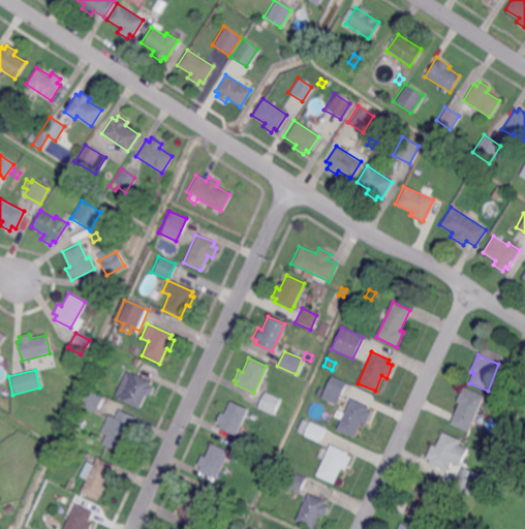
[(147,395),(144,394),(139,406),(114,395),(125,370),(149,380),(148,384),(151,385),(147,395)]
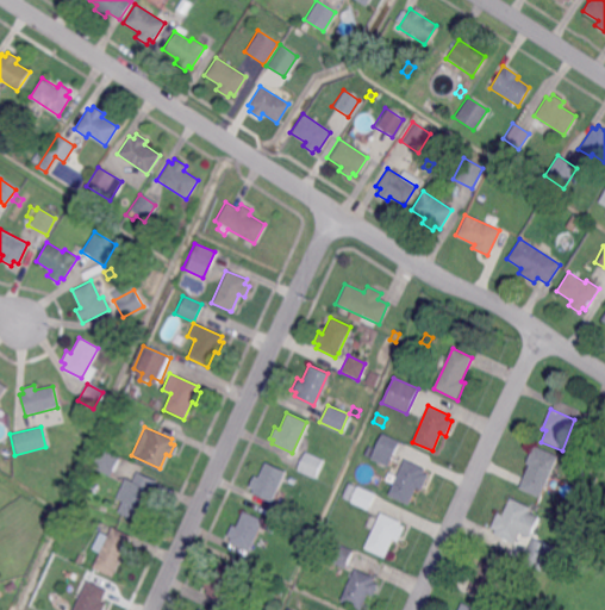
[(388,467),(370,460),(382,435),(399,443),(388,467)]
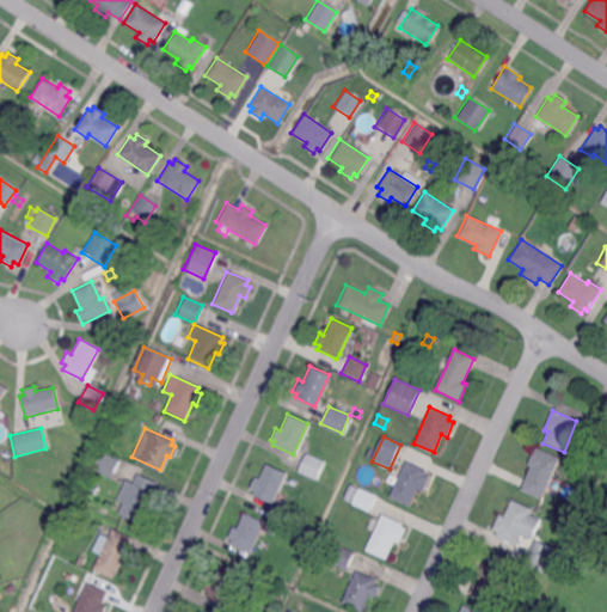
[(606,450),(604,460),(595,457),(598,452),(592,450),(594,441),(606,446),(606,450)]
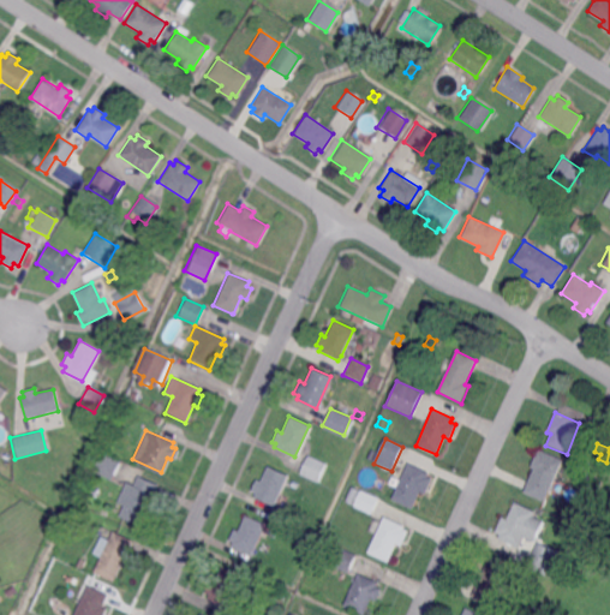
[(544,502),(522,493),(533,470),(530,467),(538,449),(562,461),(544,502)]
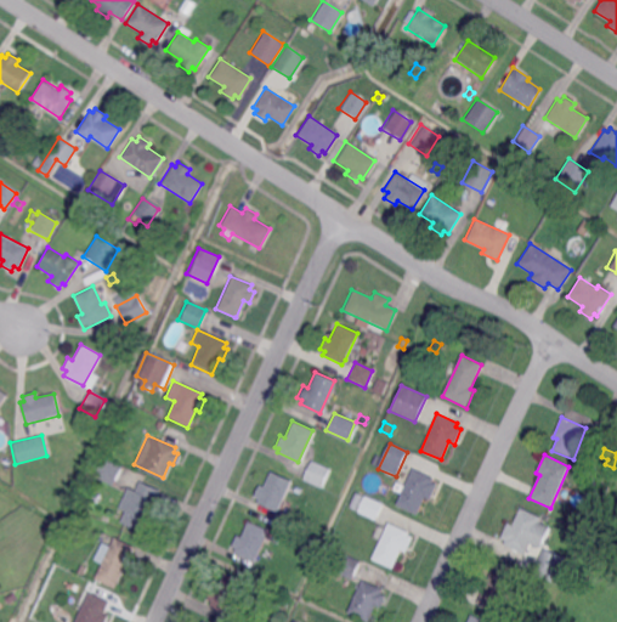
[(111,485),(92,476),(100,457),(119,465),(111,485)]
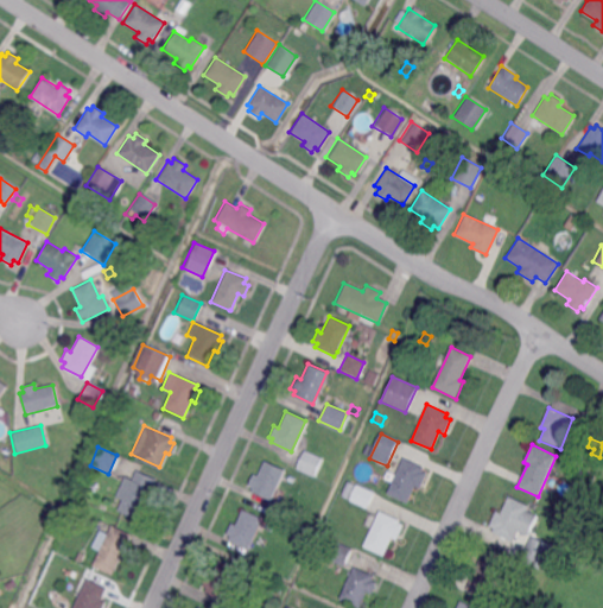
[(312,475),(294,468),(302,450),(319,458),(312,475)]
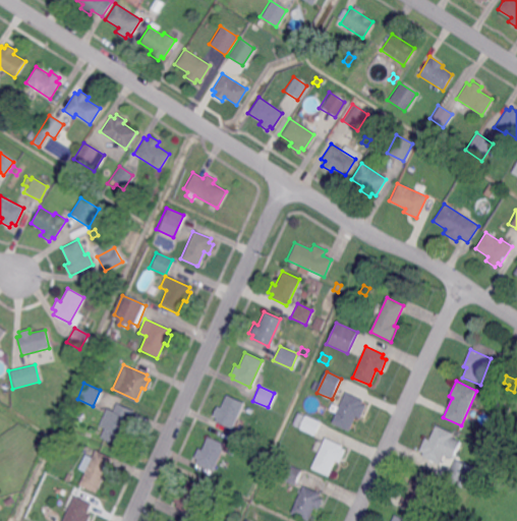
[(359,419),(355,418),(348,432),(331,424),(345,393),(362,401),(360,404),(365,406),(359,419)]
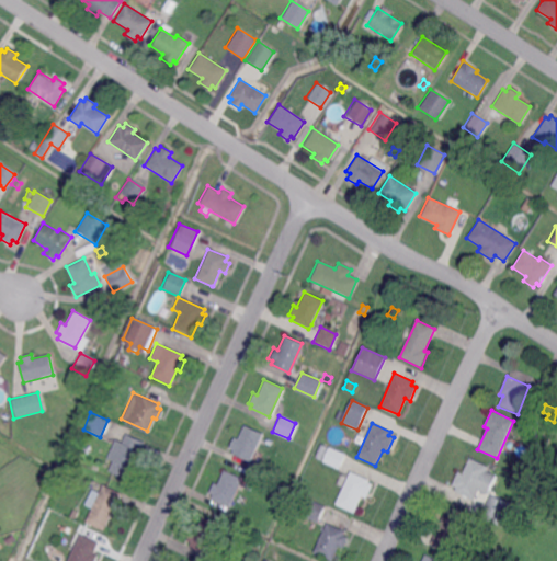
[(249,461),(230,453),(231,449),(228,447),(232,436),(237,438),(243,424),(262,433),(249,461)]
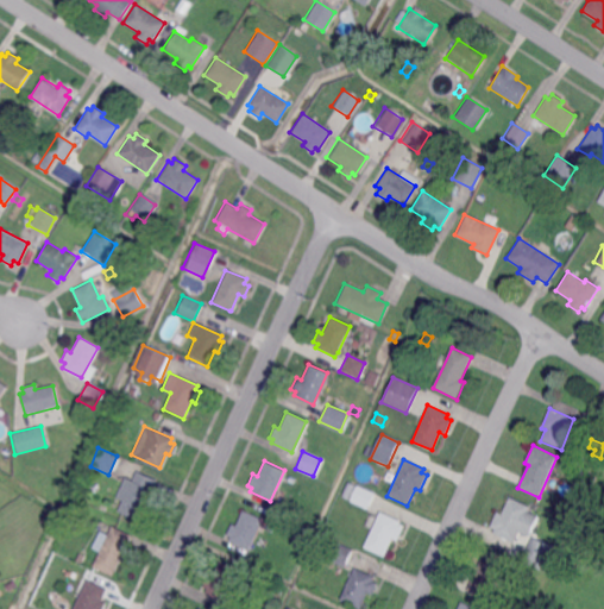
[(583,473),(576,470),(578,463),(585,465),(583,473)]
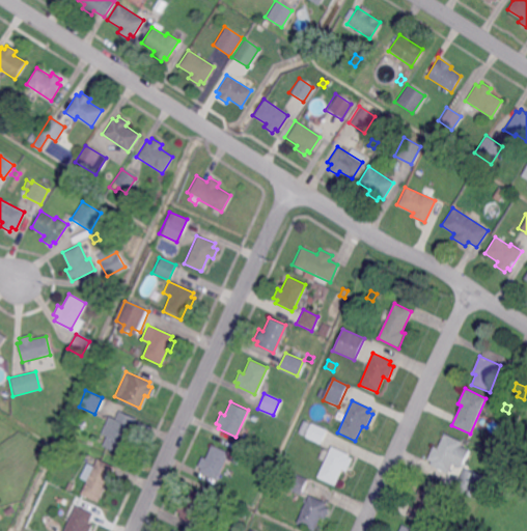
[(135,417),(130,428),(134,430),(130,441),(126,439),(119,452),(102,445),(109,428),(103,426),(108,415),(114,417),(117,410),(135,417)]
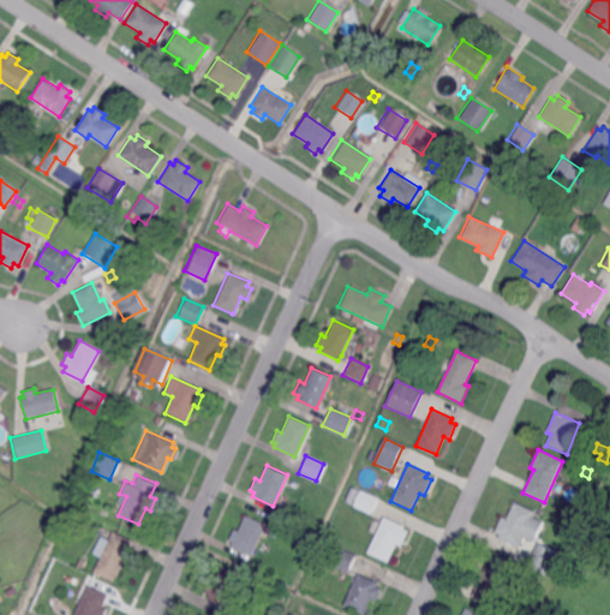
[(91,496),(82,493),(85,483),(94,487),(91,496)]
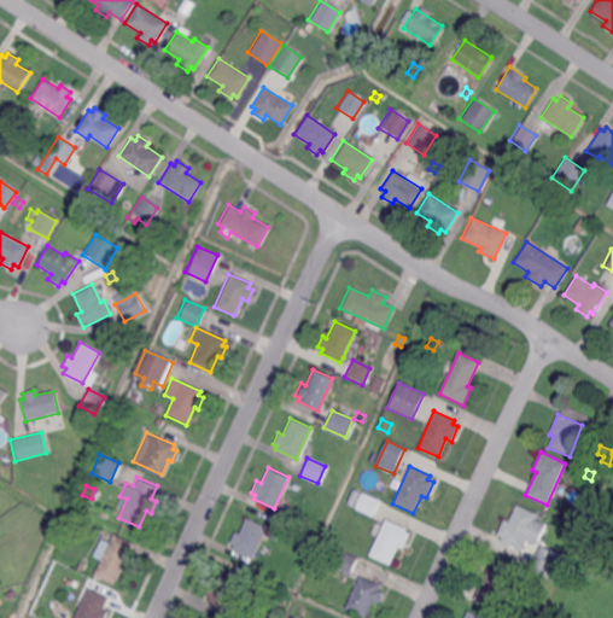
[(352,507),(344,503),(351,489),(358,493),(352,507)]
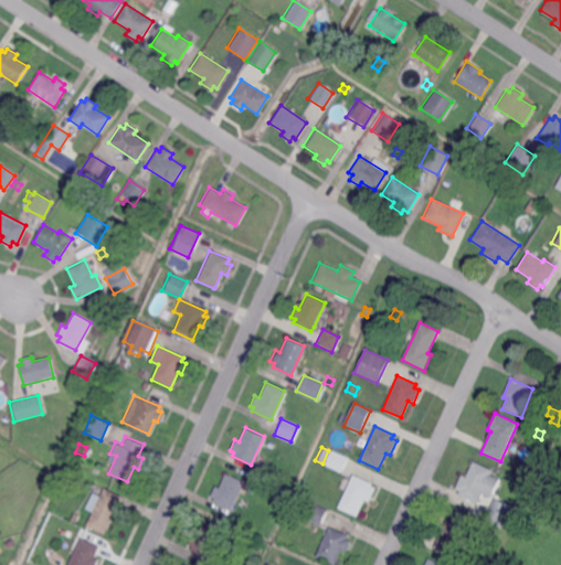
[(340,473),(324,466),(330,450),(347,458),(340,473)]
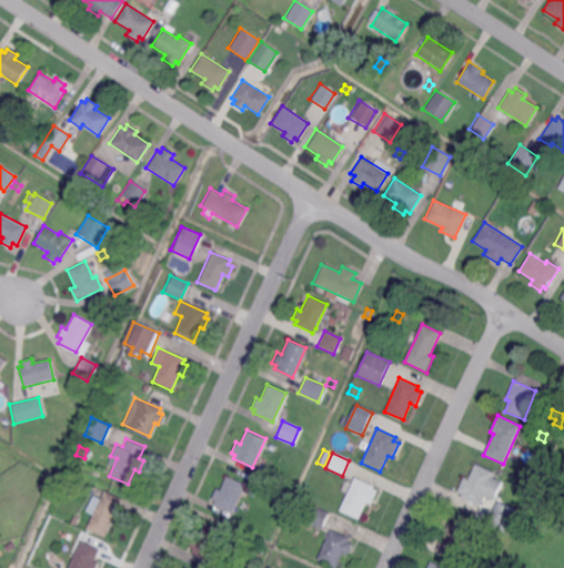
[(501,482),(492,500),(485,497),(480,508),(461,500),(462,496),(457,494),(464,478),(470,480),(475,466),(495,474),(493,478),(501,482)]
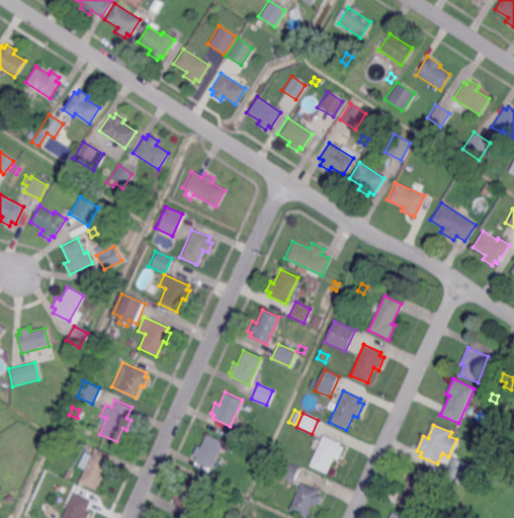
[(206,476),(191,468),(195,458),(190,455),(194,446),(198,447),(204,434),(222,442),(206,476)]
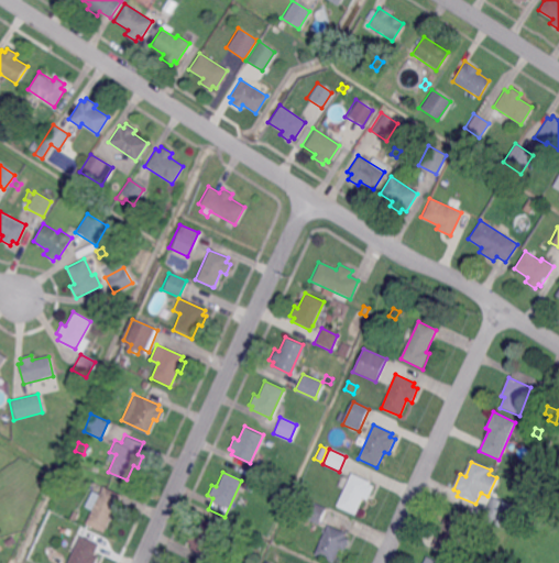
[(366,500),(362,498),(354,516),(336,507),(351,474),(370,482),(369,484),(373,486),(366,500)]
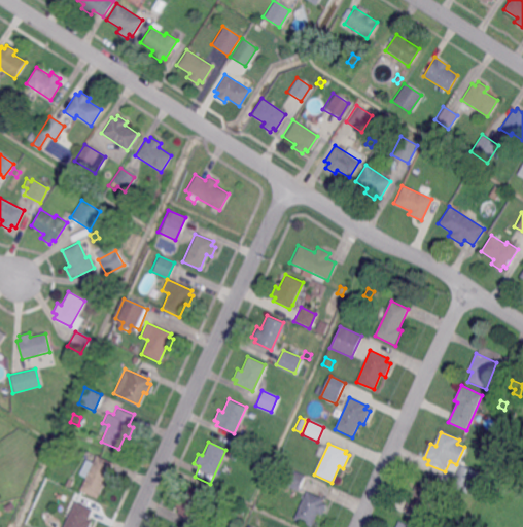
[(113,462),(107,473),(111,476),(107,485),(103,483),(97,497),(79,489),(85,476),(79,472),(85,459),(93,462),(96,454),(113,462)]
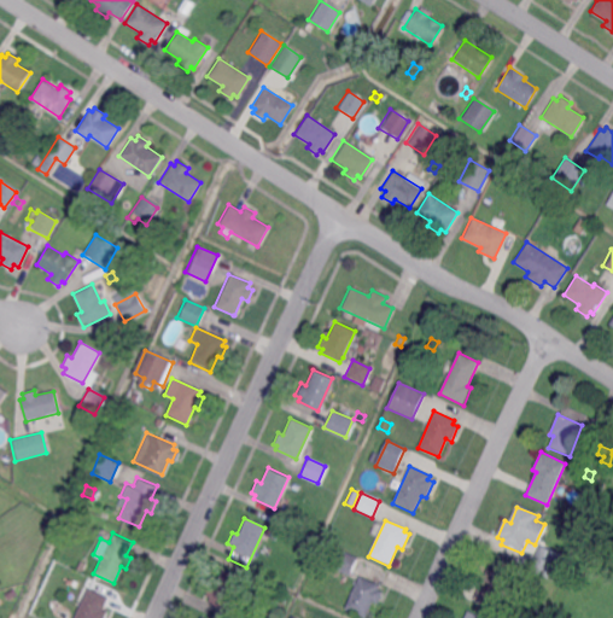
[(549,578),(527,569),(538,544),(560,554),(549,578)]
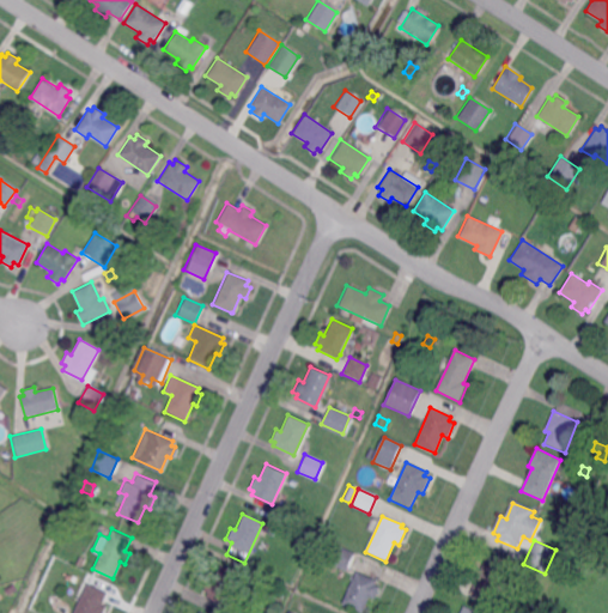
[(262,552),(255,548),(259,541),(266,545),(262,552)]
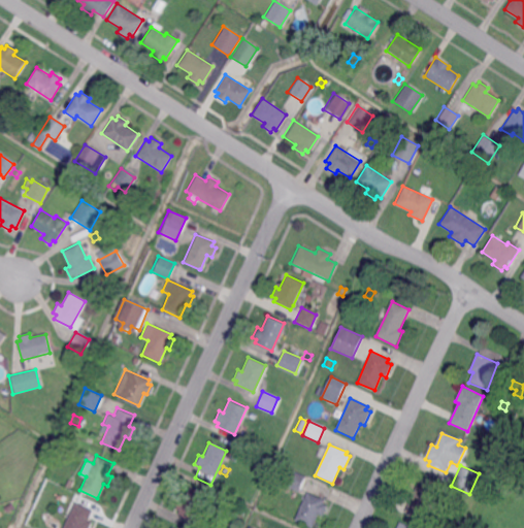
[(297,494),(282,487),(289,470),(304,477),(297,494)]
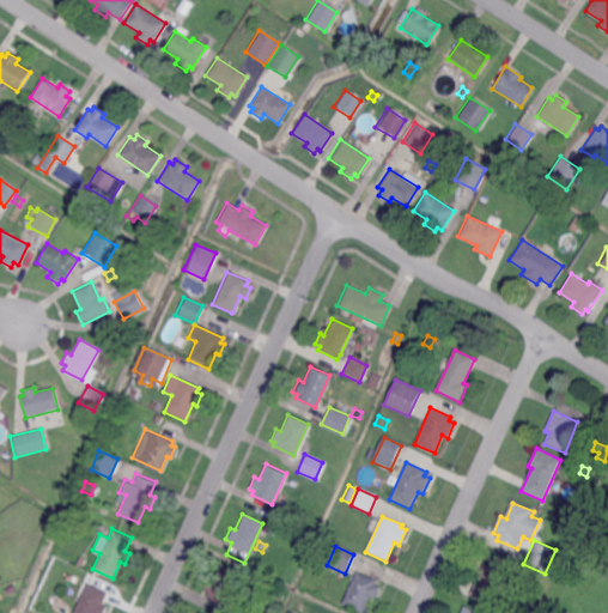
[(490,602),(470,594),(476,581),(470,578),(475,566),(481,569),(488,552),(509,562),(490,602)]
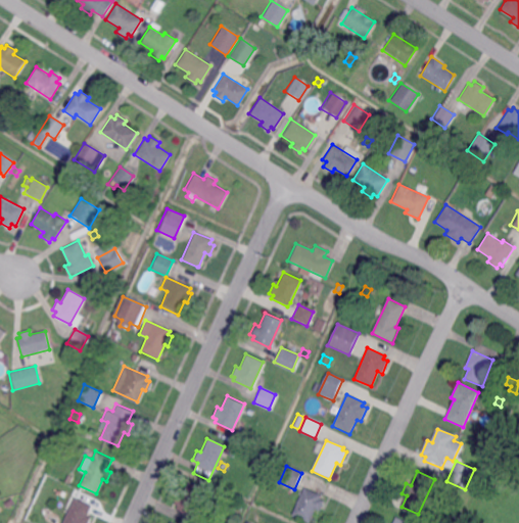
[(67,484),(61,481),(64,475),(71,477),(67,484)]
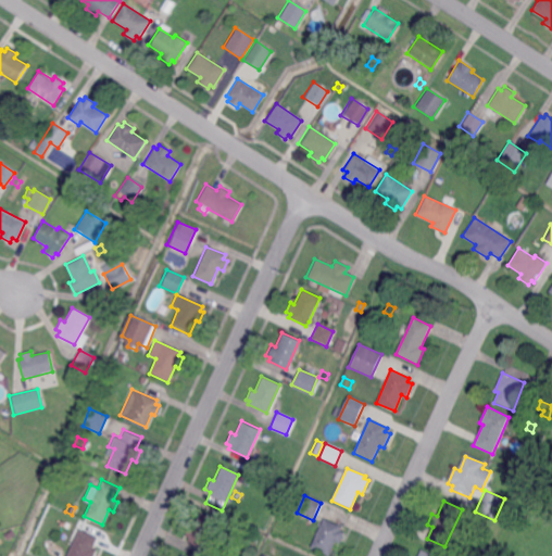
[(204,550),(186,541),(188,536),(184,534),(188,525),(192,526),(199,512),(217,520),(204,550)]
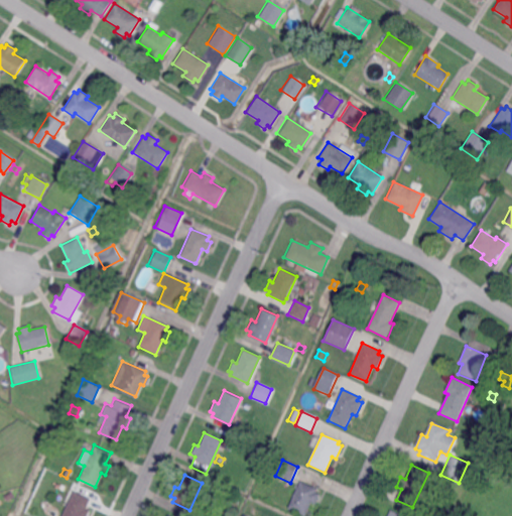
[(315,504),(310,502),(304,515),(287,508),(299,480),(316,488),(315,491),(320,493),(315,504)]
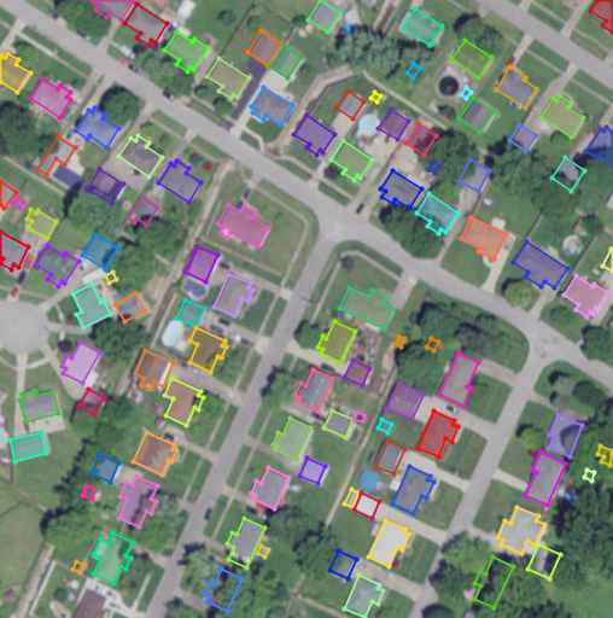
[(103,617),(73,617),(87,588),(107,596),(101,608),(106,611),(103,617)]
